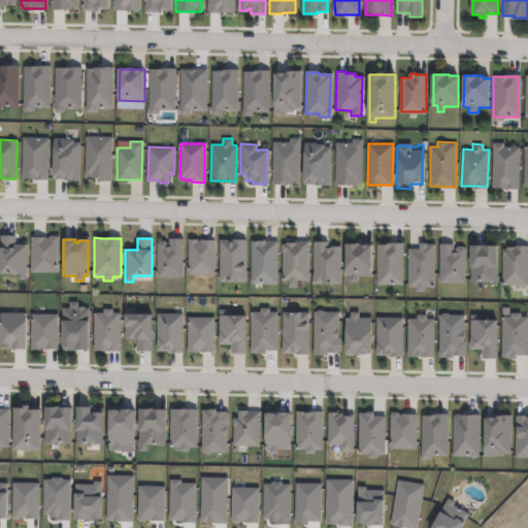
[(197,240),(197,241),(200,241),(200,240),(215,240),(215,275),(188,275),(188,240),(197,240)]
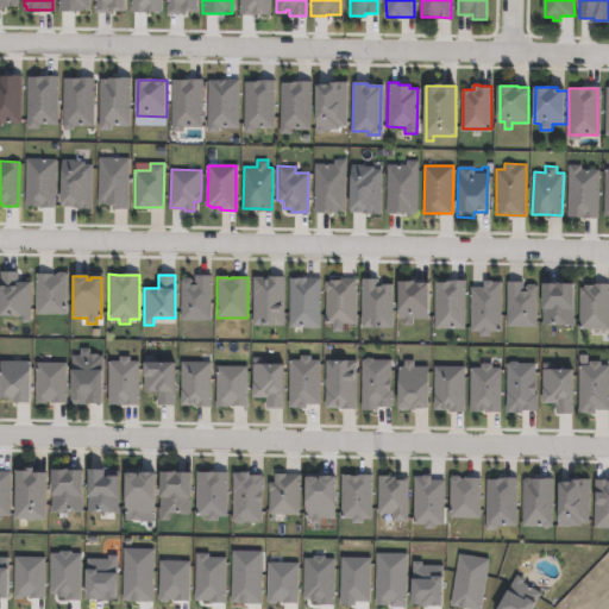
[(283,277),(283,326),(253,326),(253,277),(264,277),(264,281),(268,281),(268,277),(283,277)]
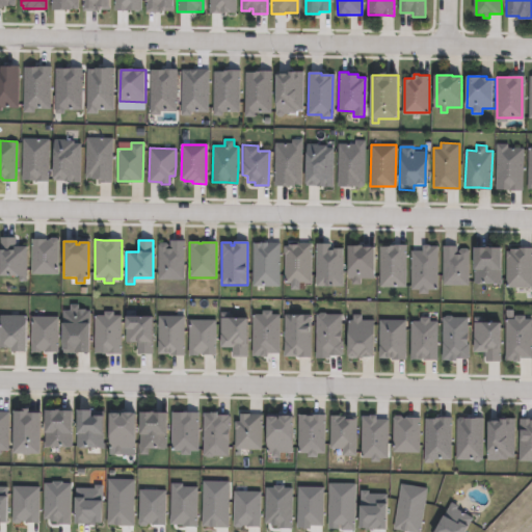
[(282,286),(255,286),(255,243),(282,243),(282,286)]
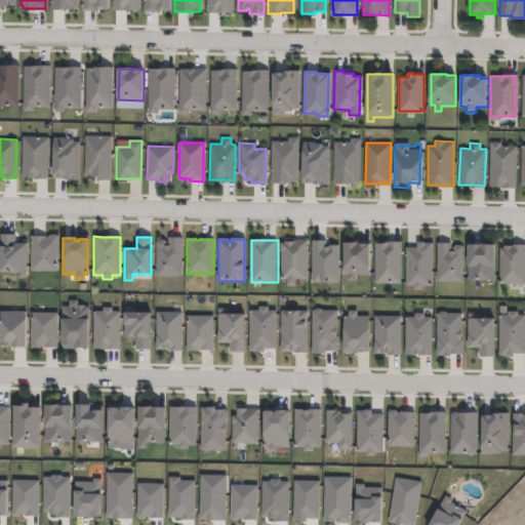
[(309,264),(309,278),(284,278),(284,268),(284,242),(290,242),(309,242),(309,244),(309,264)]
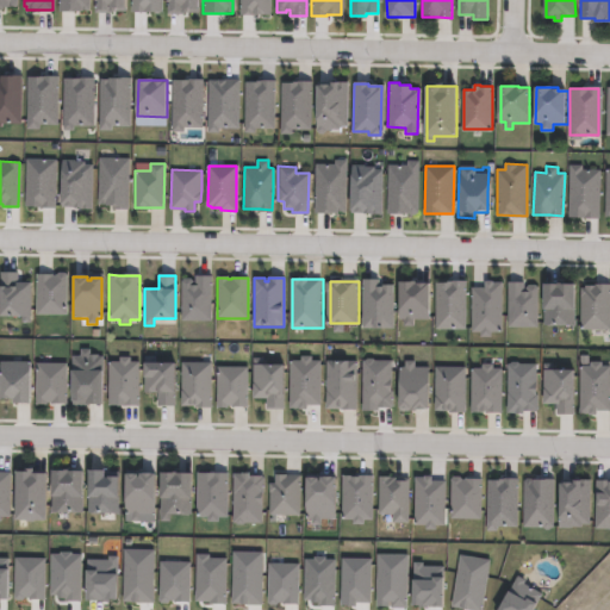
[(466,281),(465,330),(435,329),(435,284),(447,284),(447,282),(452,282),(452,281),(466,281)]
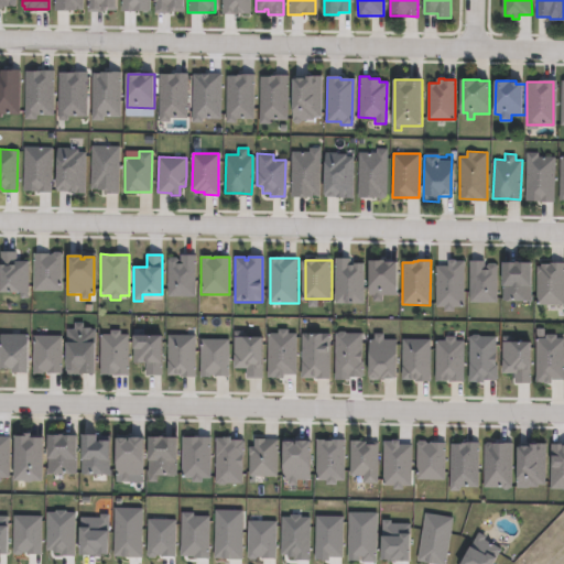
[(399,295),(382,295),(382,301),(376,300),(376,294),(371,294),(372,261),(384,262),(400,262),(400,281),(399,295)]
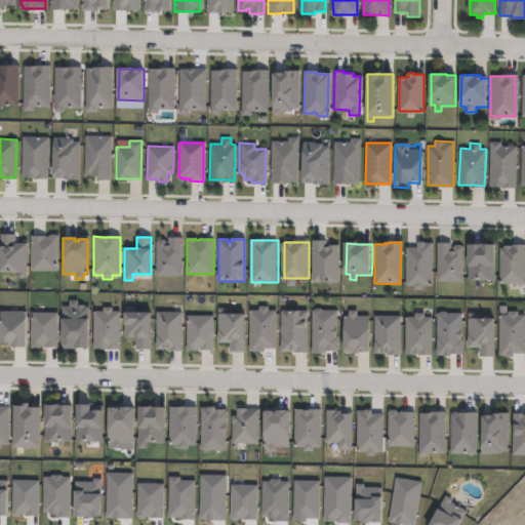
[(422,243),(422,244),(431,244),(430,285),(420,285),(420,289),(414,289),(414,285),(406,285),(406,248),(418,248),(418,243),(422,243)]
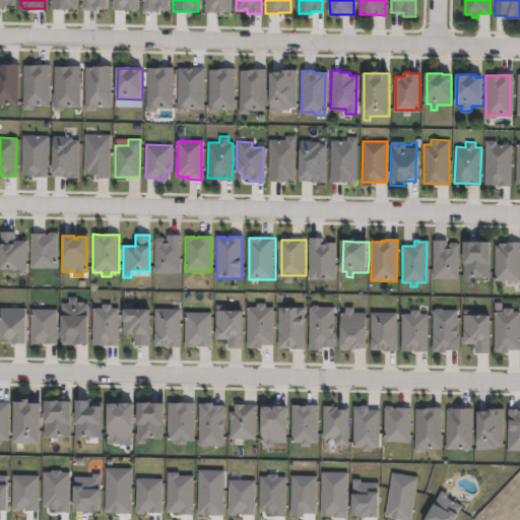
[(445,242),(445,249),(449,249),(449,246),(449,244),(456,244),(456,246),(456,279),(433,278),(433,242),(445,242)]
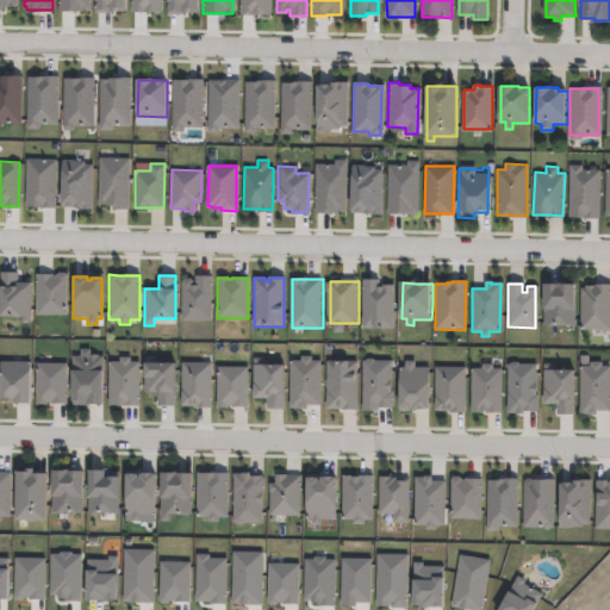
[(609,329),(580,329),(582,288),(587,288),(587,285),(596,285),(596,284),(609,284),(609,329)]
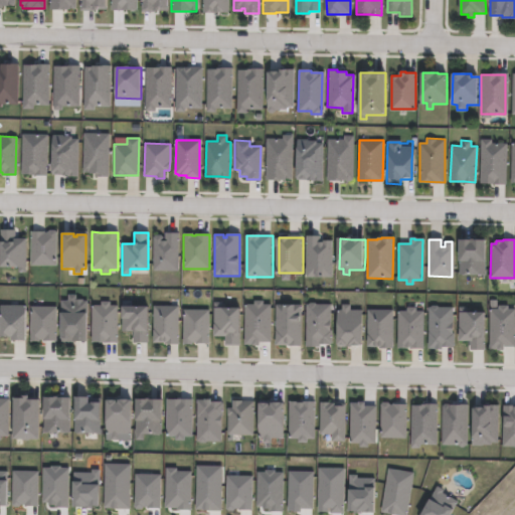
[(486,258),(486,275),(465,275),(459,274),(460,240),(487,240),(486,258)]
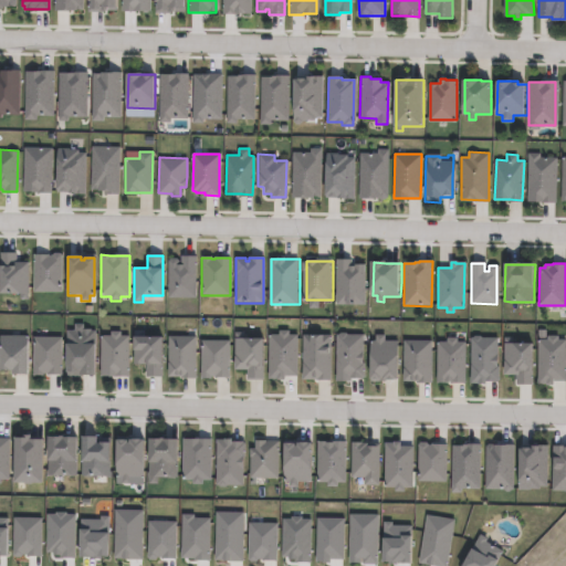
[(94,328),(94,331),(97,331),(97,345),(97,354),(98,376),(69,376),(67,331),(76,329),(76,324),(85,324),(85,329),(94,328)]
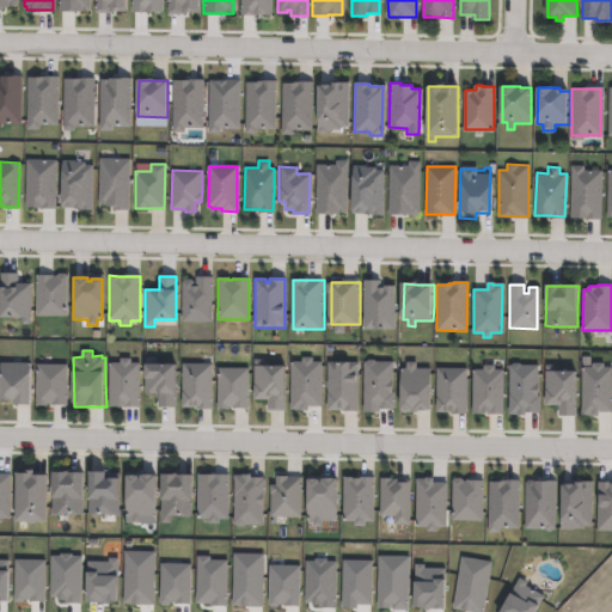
[(130,359),(130,363),(139,363),(139,408),(108,408),(108,363),(120,363),(120,359),(130,359)]
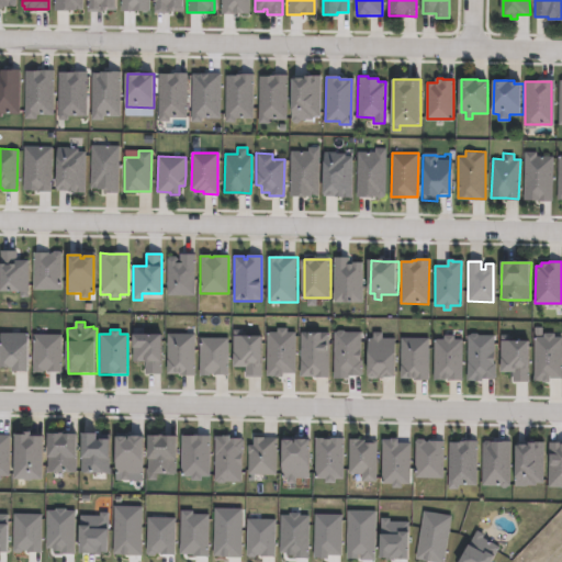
[(242,330),(242,336),(261,336),(261,378),(246,378),(246,368),(233,368),(233,330),(242,330)]
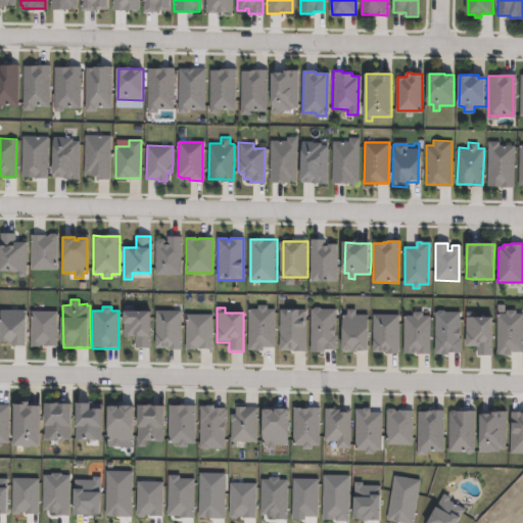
[(181,311),(180,349),(167,349),(167,348),(154,348),(155,311),(181,311)]
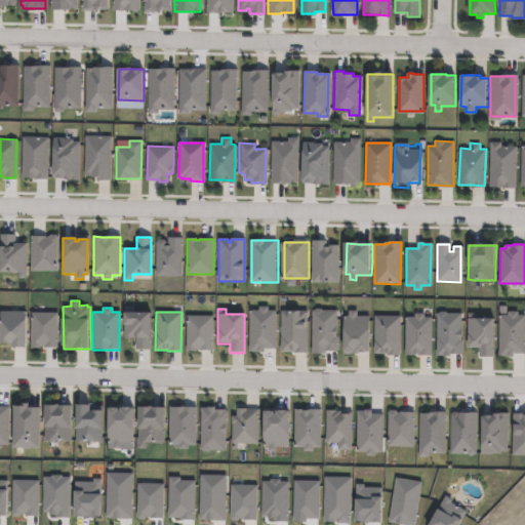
[(28,348),(14,348),(14,345),(1,345),(2,313),(29,313),(29,322),(29,328),(28,348)]
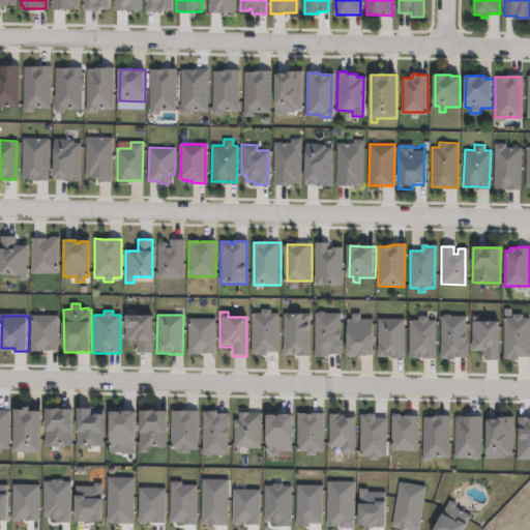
[(32,316),(58,316),(58,351),(32,351),(32,316)]
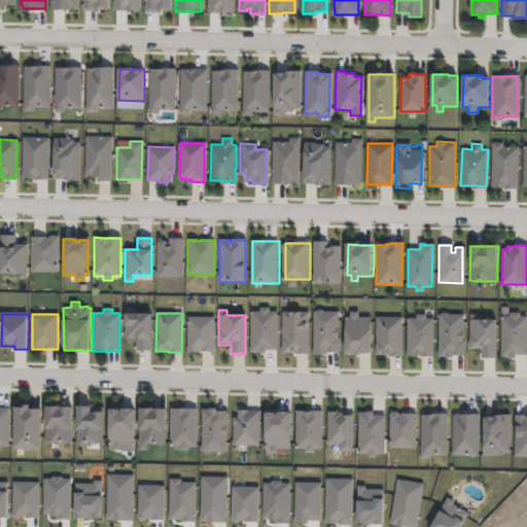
[(150,314),(150,351),(136,351),(136,340),(124,340),(125,314),(150,314)]
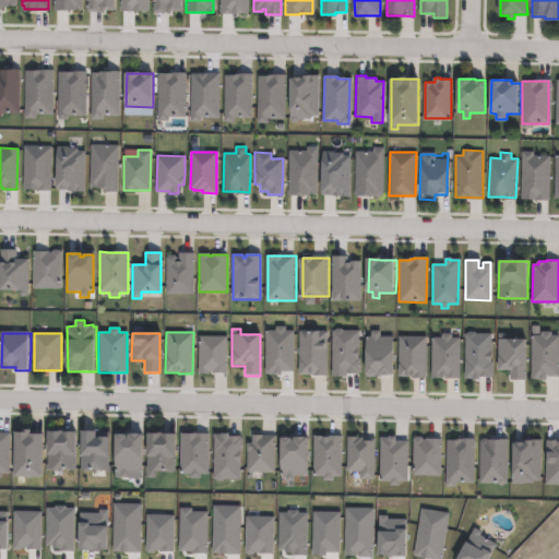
[(226,336),(226,373),(212,373),(212,372),(209,372),(209,373),(199,373),(199,336),(226,336)]
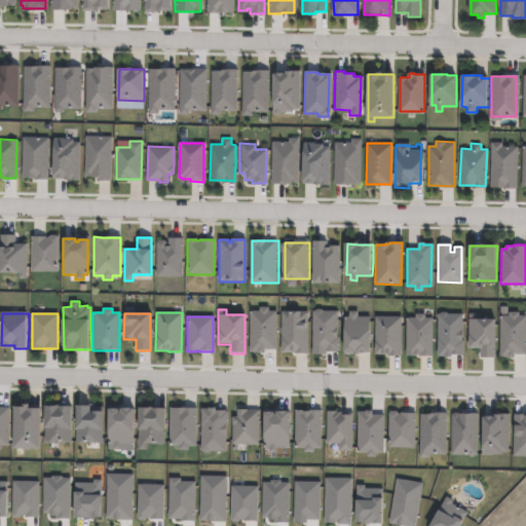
[(70,441),(44,441),(44,404),(72,404),(72,407),(72,427),(70,427),(70,441)]
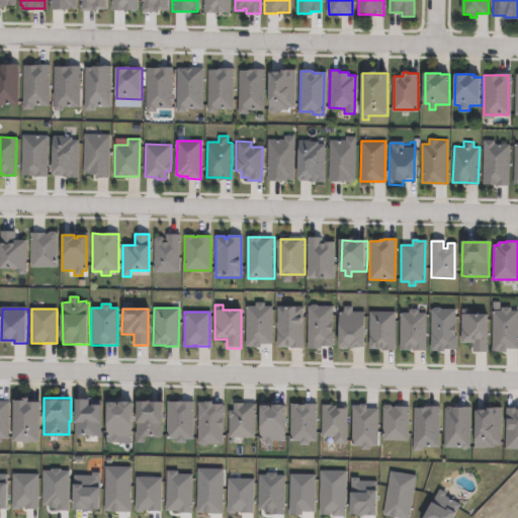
[(28,400),(28,404),(39,404),(38,444),(13,444),(14,403),(23,403),(23,400),(28,400)]
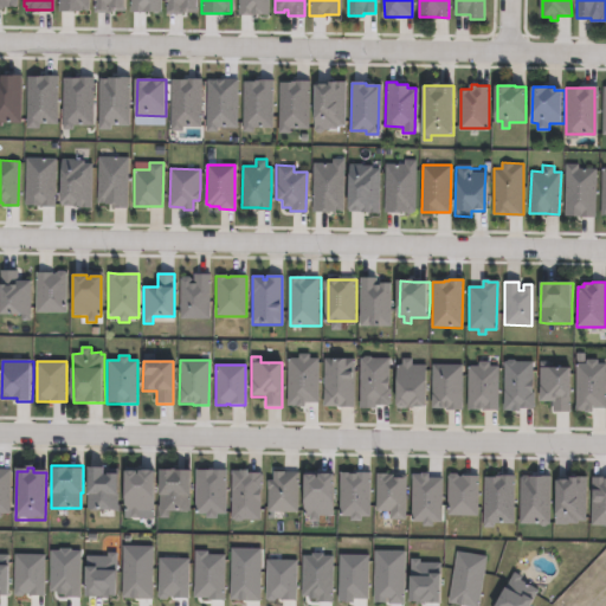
[(120,477),(120,513),(89,511),(89,469),(105,470),(104,476),(120,477)]
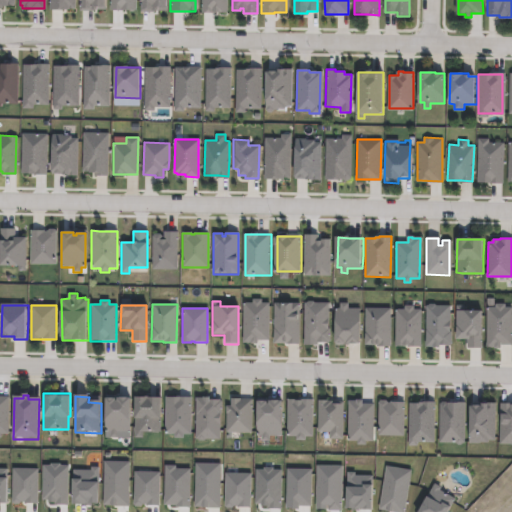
[(159,419),(159,432),(140,431),(140,438),(134,438),(134,396),(146,396),(157,396),(161,396),(161,406),(161,419),(159,419)]
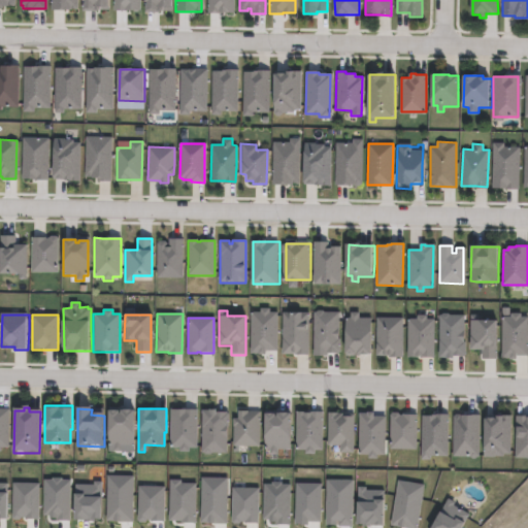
[(202,409),(217,408),(216,413),(228,413),(227,454),(201,453),(202,409)]
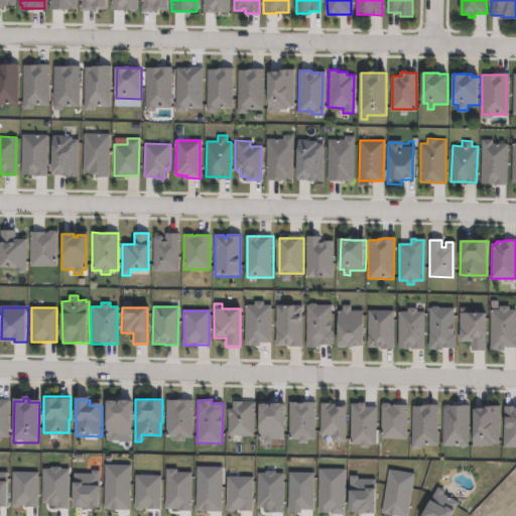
[(255,424),(255,436),(230,434),(231,408),(236,406),(237,400),(247,400),(247,401),(255,402),(255,406),(255,424)]
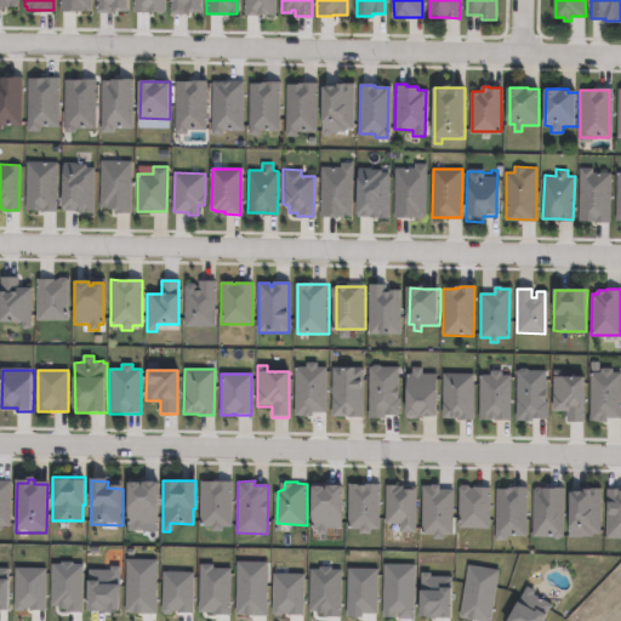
[(127,483),(127,530),(157,531),(158,483),(127,483)]
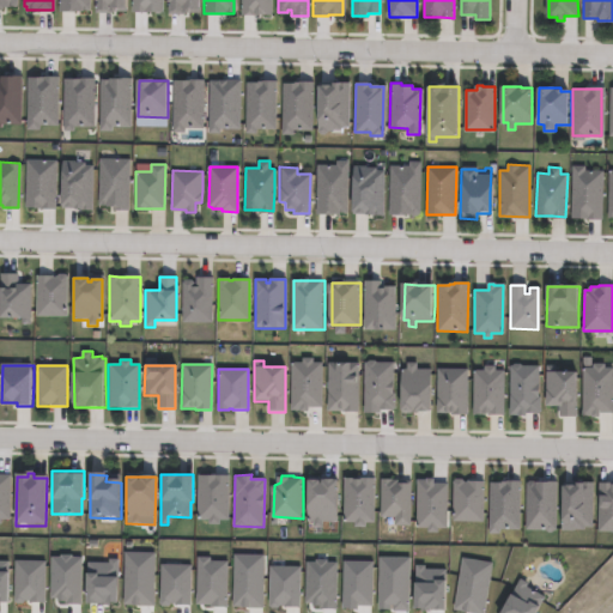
[(230,478),(229,522),(220,522),(220,526),(210,526),(210,521),(199,521),(199,477),(230,478)]
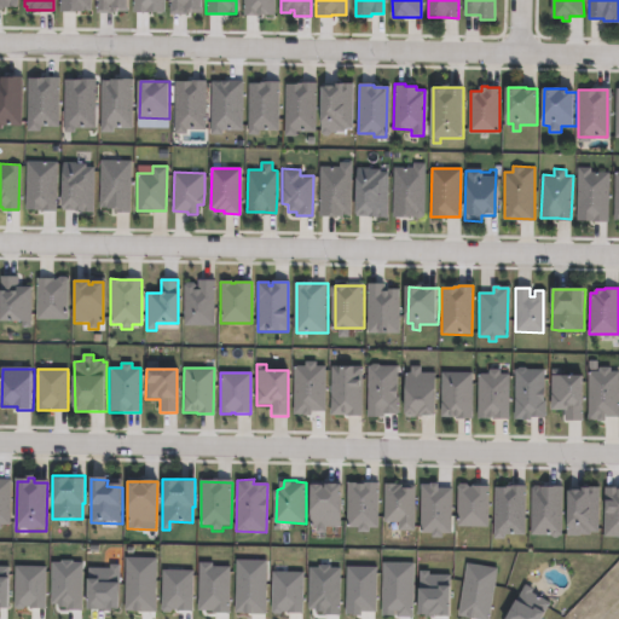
[(0,482),(13,482),(12,532),(0,531),(0,482)]
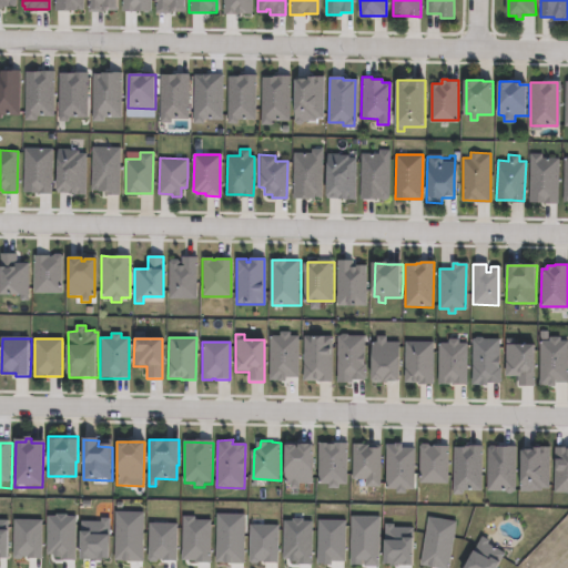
[(286,444),(312,443),(312,483),(297,483),(297,488),(288,487),(288,483),(286,482),(286,444)]
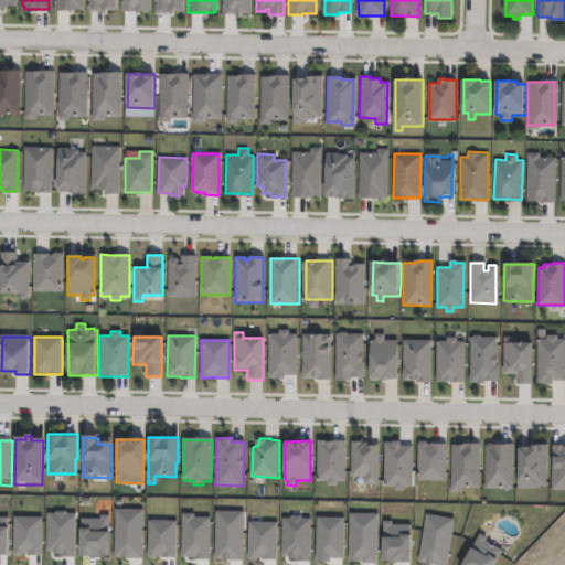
[(372,440),(372,444),(382,444),(382,451),(381,471),(380,483),(365,482),(365,475),(354,475),(354,440),(372,440)]
